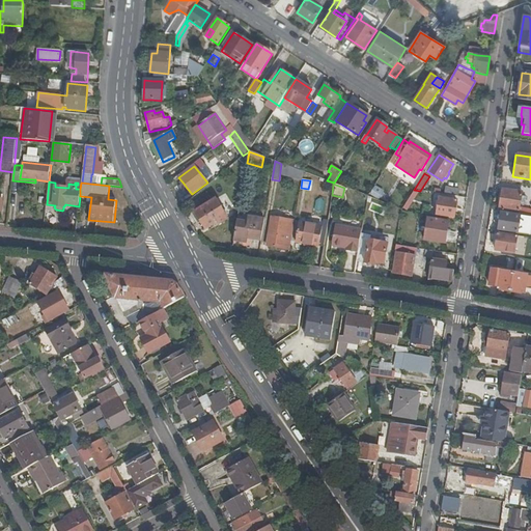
[(372,194),(383,198),(386,191),(375,187),(372,194)]
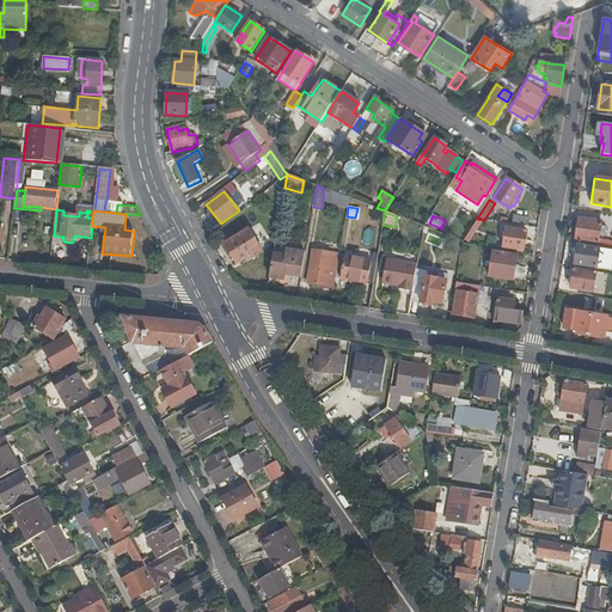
[(512,225),(526,227),(527,219),(513,216),(512,225)]
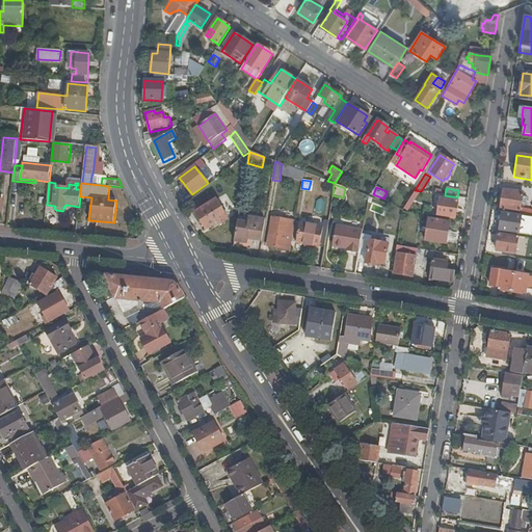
[(519,214),(531,216),(531,210),(520,209),(523,193),(503,190),(500,209),(520,212),(519,214)]
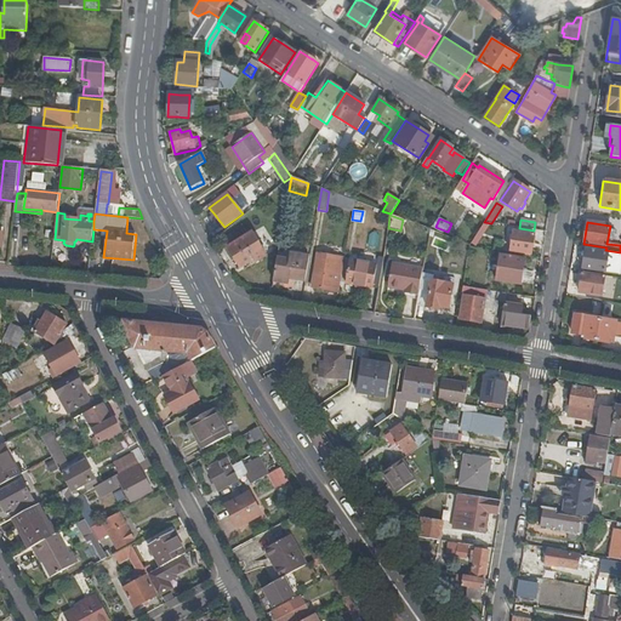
[(371,231),(369,246),(379,248),(381,233),(371,231)]
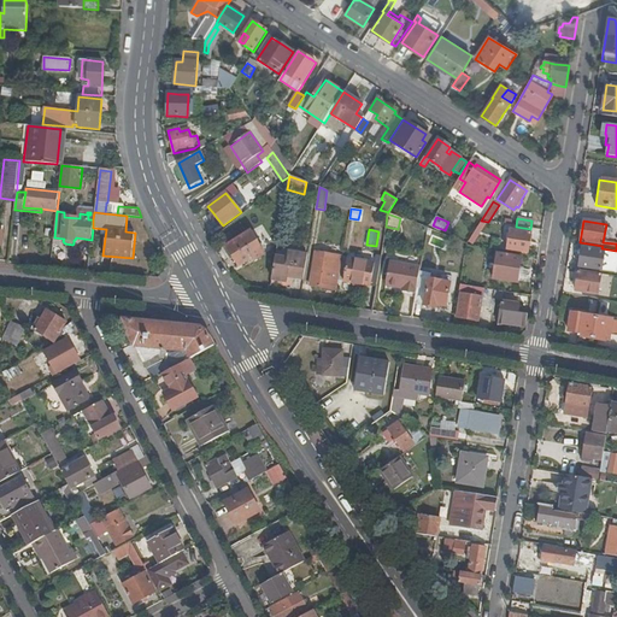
[(509,229),(506,251),(527,253),(530,233),(509,229)]
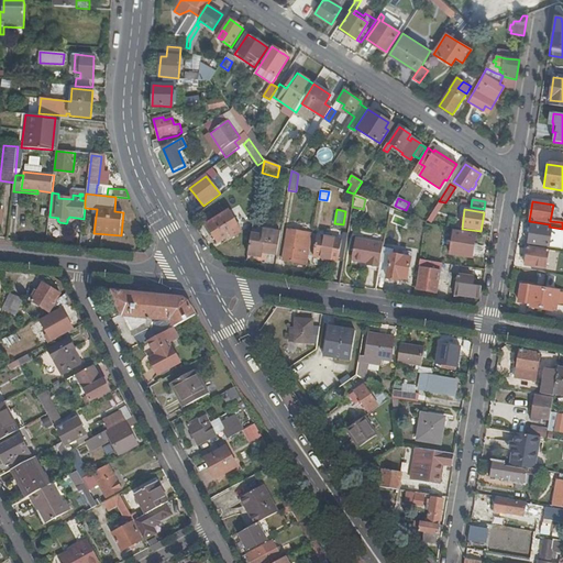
[(207,225),(218,243),(228,236),(229,240),(242,232),(229,211),(207,225)]
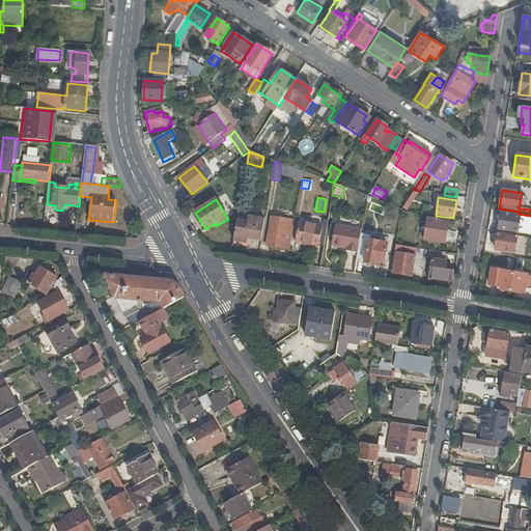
[(257,216),(238,213),(236,221),(248,223),(249,217),(257,219),(257,216)]
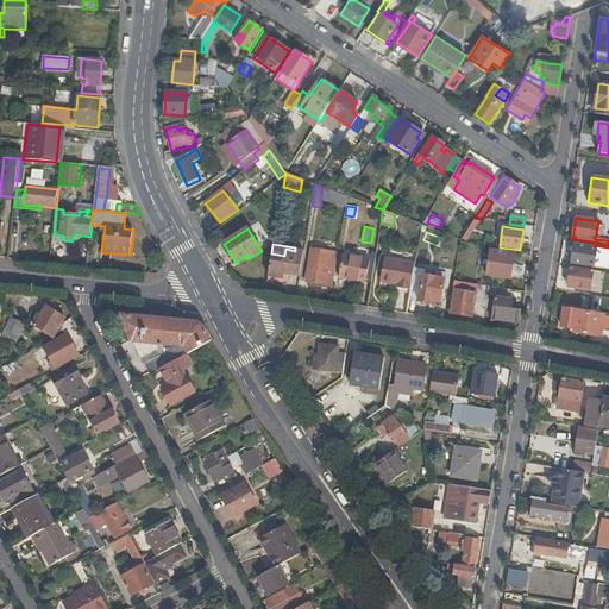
[(592,267),(596,249),(575,244),(571,263),(592,267)]
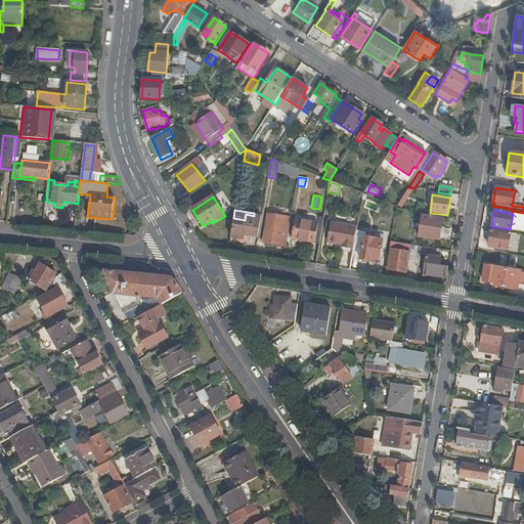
[(233,218),(230,237),(243,238),(244,232),(258,235),(261,217),(254,216),(246,214),(245,220),(233,218)]
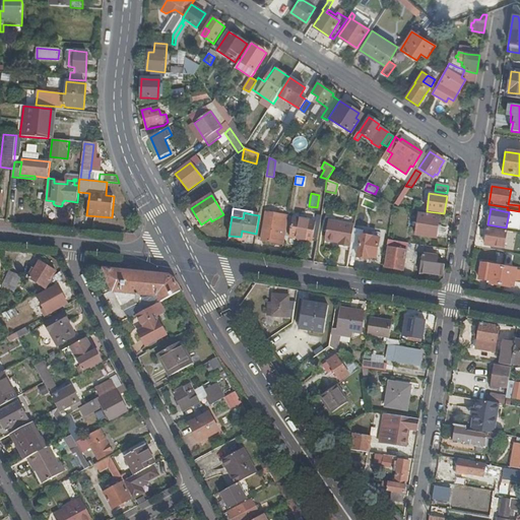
[(439,217),(418,214),(414,236),(435,239),(439,217)]
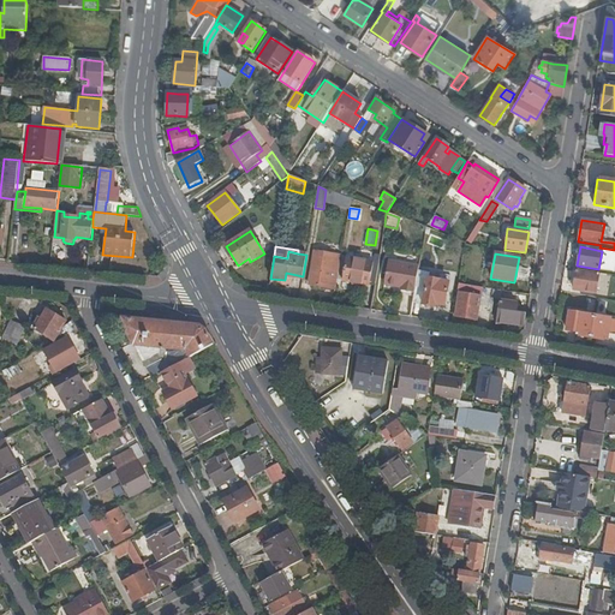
[(342,281),(369,285),(372,262),(346,257),(342,281)]
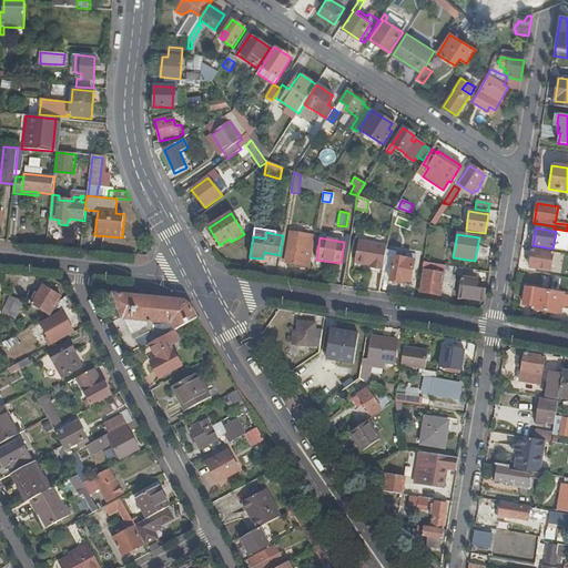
[(288,245),(285,263),(308,267),(313,243),(293,240),(290,239),(288,245)]
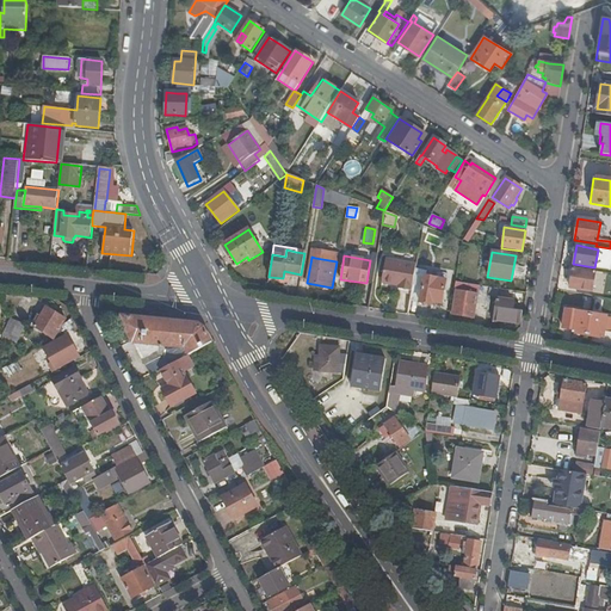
[(413,283),(417,265),(386,259),(382,279),(400,282),(399,285),(399,289),(412,291),(413,283)]
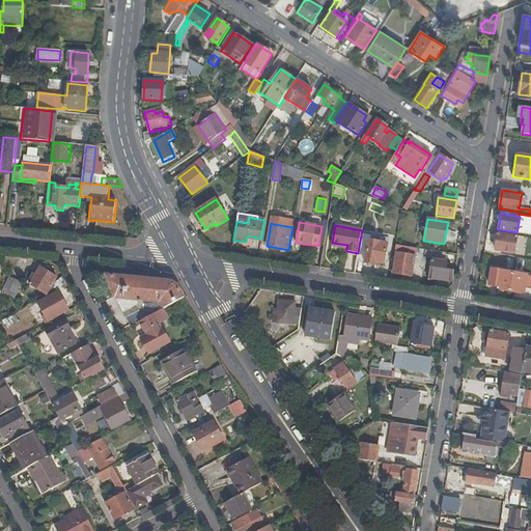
[(487,231),(485,240),(496,242),(498,233),(487,231)]
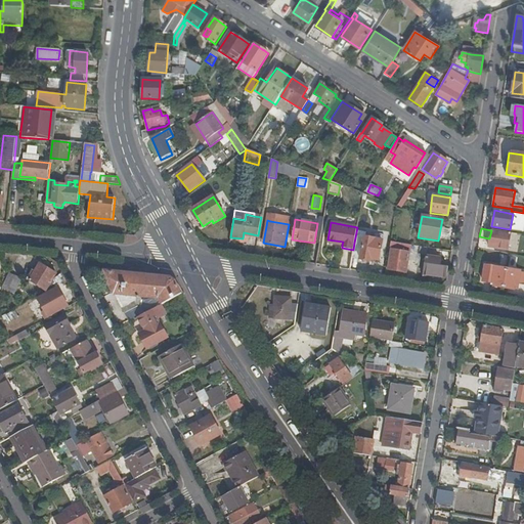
[(491,230),(489,238),(488,248),(508,250),(510,233),(491,230)]
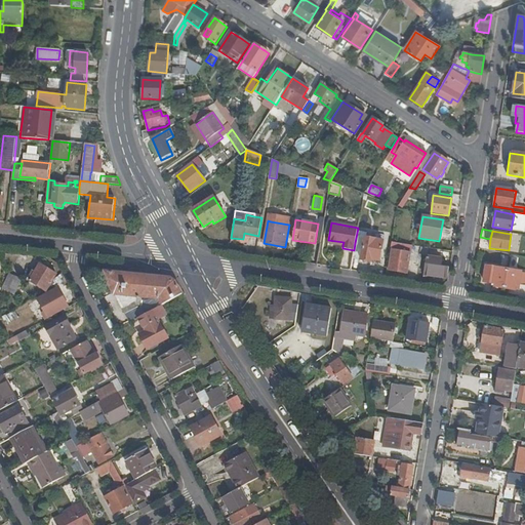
[(354,250),(353,258),(371,261),(371,258),(379,260),(382,241),(364,238),(363,244),(355,243),(354,250)]
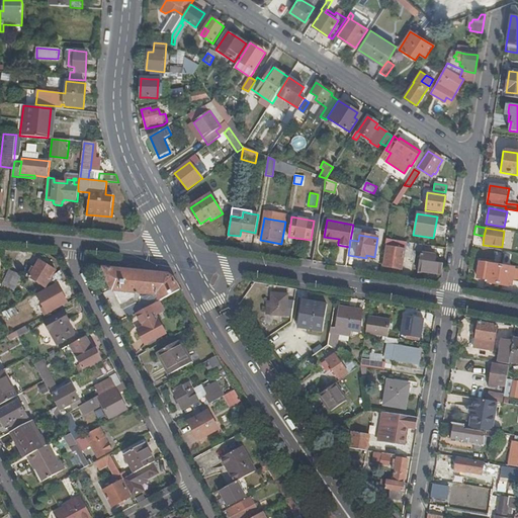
[(385,239),(384,247),(386,247),(382,266),(402,270),(406,242),(385,239)]
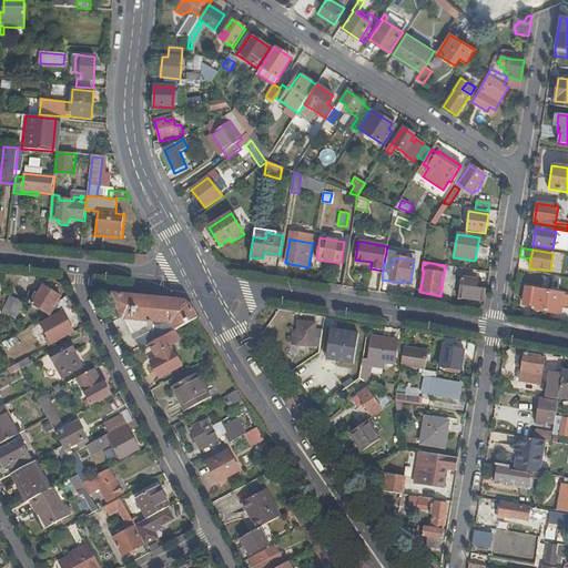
[(460,279),(458,297),(483,301),(485,290),(475,288),(476,281),(460,279)]
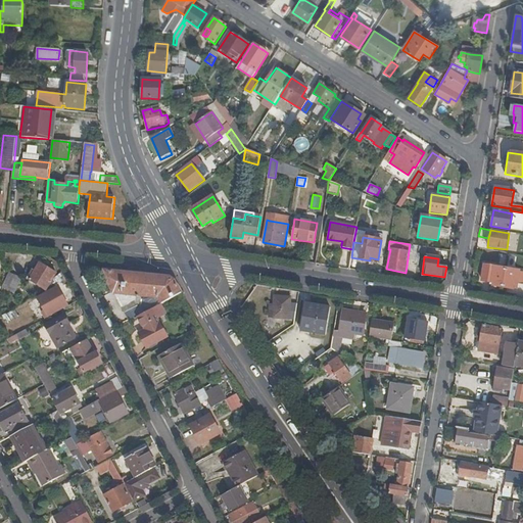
[(66,280),(62,273),(50,283),(55,274),(39,264),(34,273),(33,275),(31,273),(28,278),(30,279),(29,281),(46,290),(66,280)]
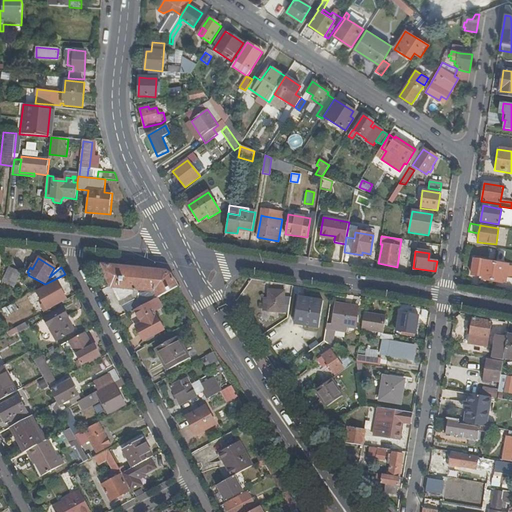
[(482,279),(492,281),(494,264),(474,260),(471,275),(480,276),(480,274),(483,275),(482,279)]
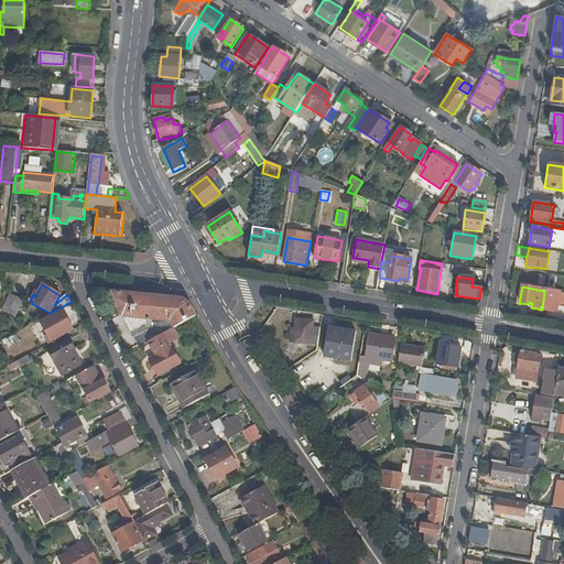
[(544,291),(542,310),(553,312),(554,306),(563,307),(563,294),(560,293),(544,291)]
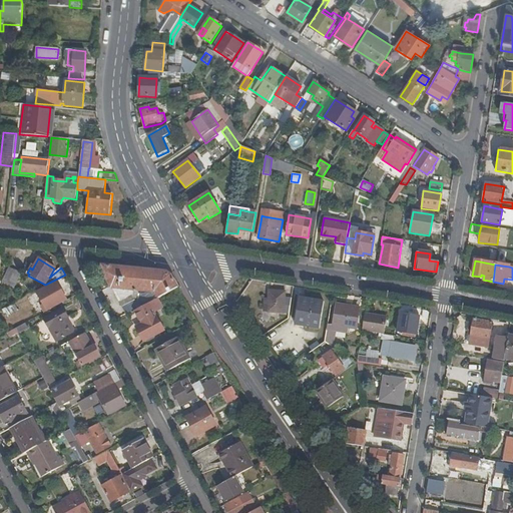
[(178,288),(171,276),(167,273),(136,270),(103,267),(102,272),(112,288),(113,288),(133,291),(133,297),(133,299),(138,299),(139,291),(155,293),(158,298),(178,288)]
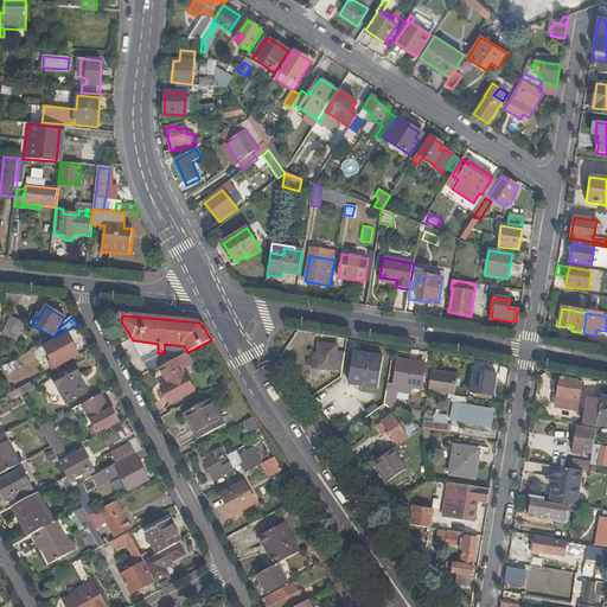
[(11,317),(1,334),(16,342),(25,324),(11,317)]
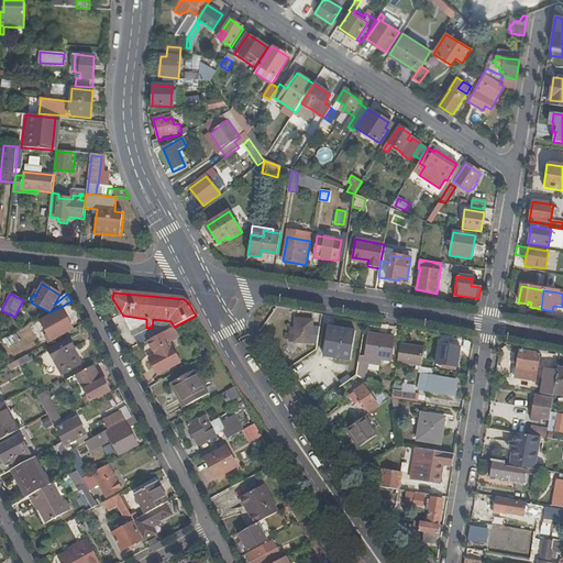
[(48,343),(56,340),(56,339),(73,329),(62,309),(40,321),(47,335),(53,332),(54,335),(46,340),(48,343)]
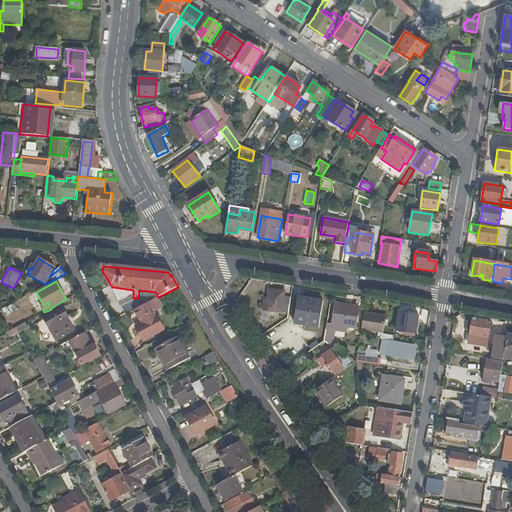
[(113,287),(127,315),(135,311),(158,297),(155,292),(139,290),(138,298),(133,298),(133,296),(133,290),(113,287)]
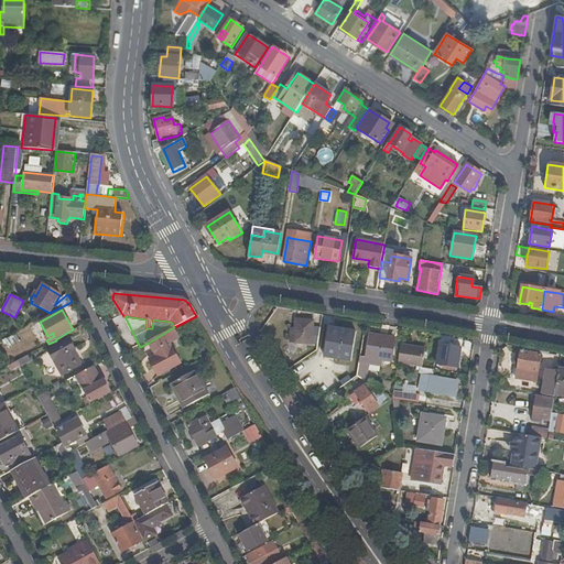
[(317,345),(317,344),(318,328),(313,327),(313,321),(296,321),(295,331),(291,331),(291,343),(317,345)]
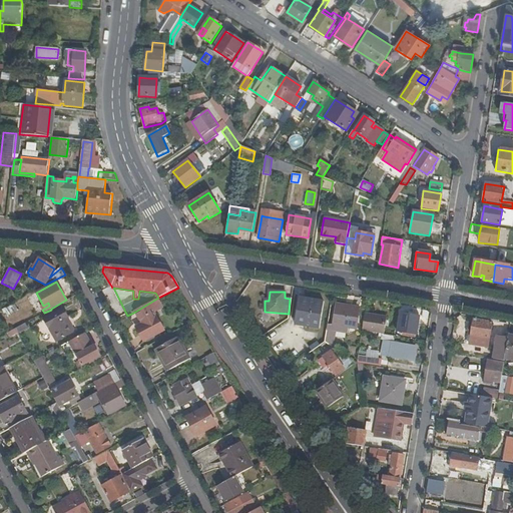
[(158,298),(135,312),(142,324),(136,327),(144,342),(165,331),(155,313),(164,307),(158,298)]
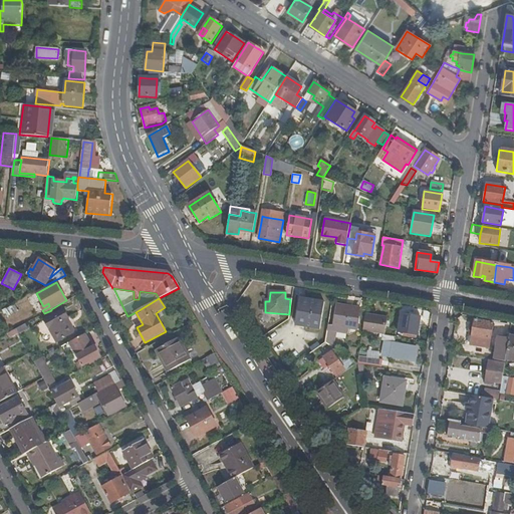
[(325,302),(299,298),(295,325),(321,329),(325,302)]
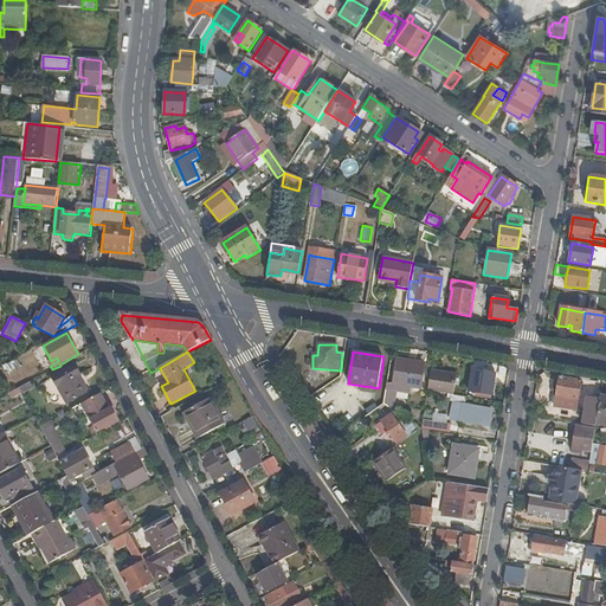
[(394,384),(387,382),(387,385),(385,394),(384,405),(392,411),(394,392),(403,393),(404,386),(419,389),(424,366),(408,363),(408,361),(398,359),(394,384)]
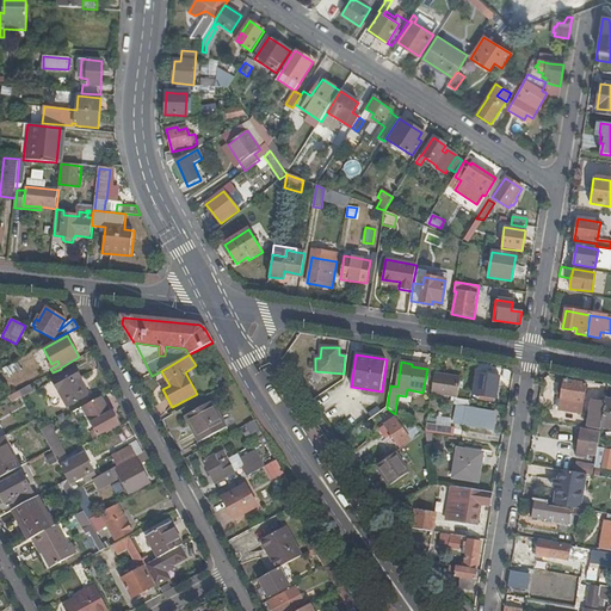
[(5,369),(8,376),(18,371),(13,364),(5,369)]
